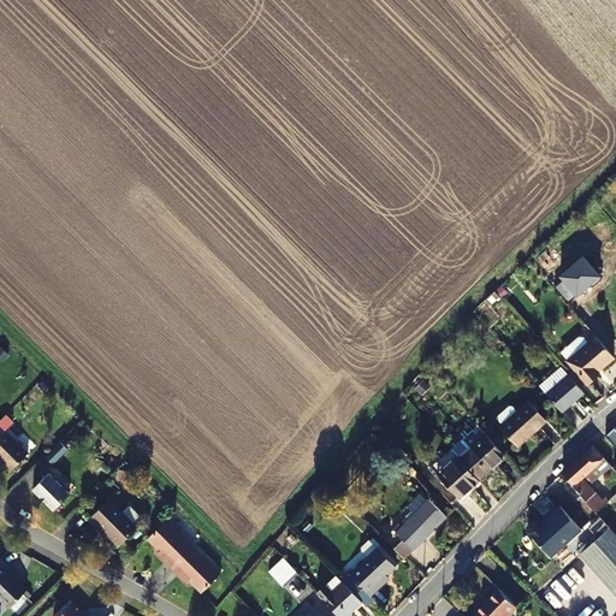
[(550,267),(556,261),(549,255),(543,260),(550,267)]
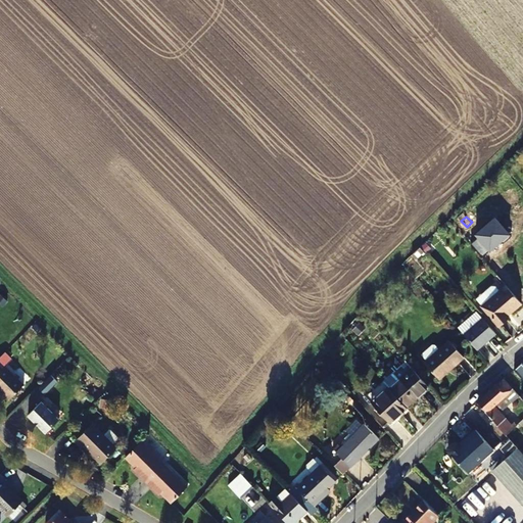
[(420,246),(412,254),(417,259),(425,252),(420,246)]
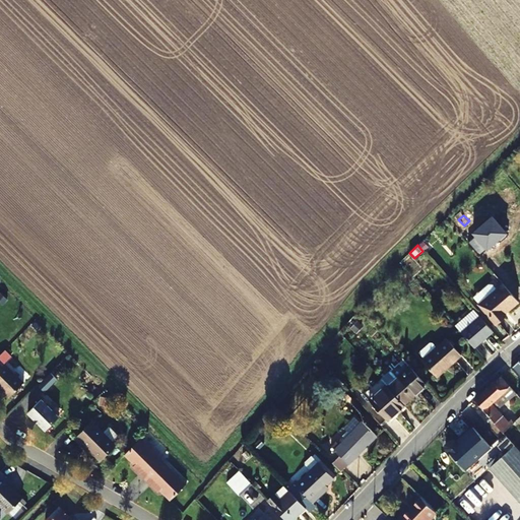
[(485,299),(479,305),(496,323),(505,316),(503,314),(518,301),(504,283),(497,289),(493,284),(489,284),(481,290),(481,295),(485,299)]
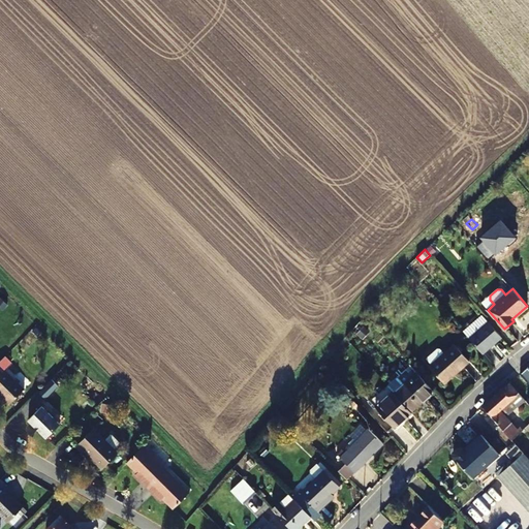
[(358,323),(363,328),(370,319),(366,314),(358,323)]
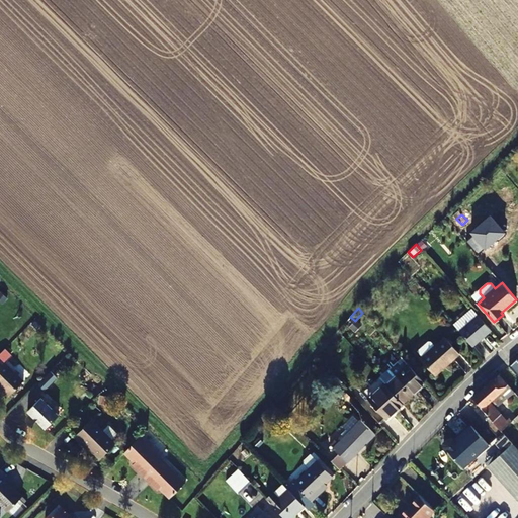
[(479,316),(471,308),(453,324),(460,332),(479,316)]
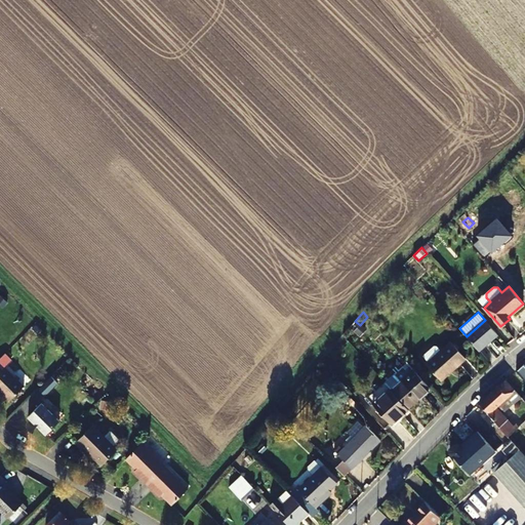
[(498,334),(485,320),(467,336),(479,351),(498,334)]
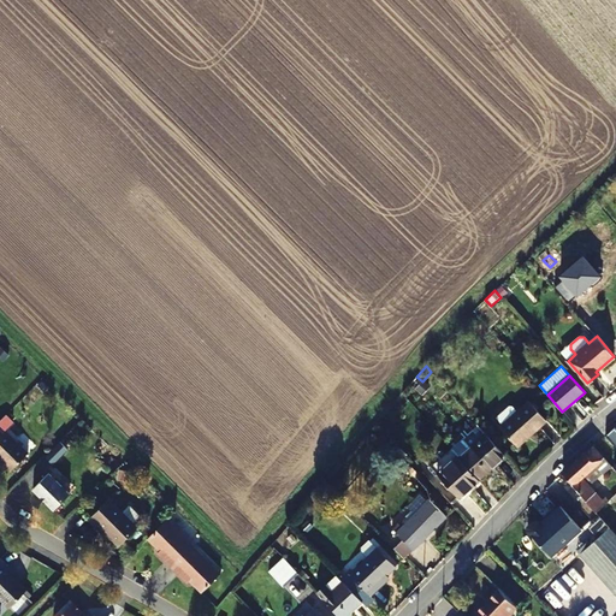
[(529,402),(517,412),(513,406),(509,406),(499,415),(498,413),(495,416),(495,419),(502,426),(501,427),(517,448),(546,421),(529,402)]
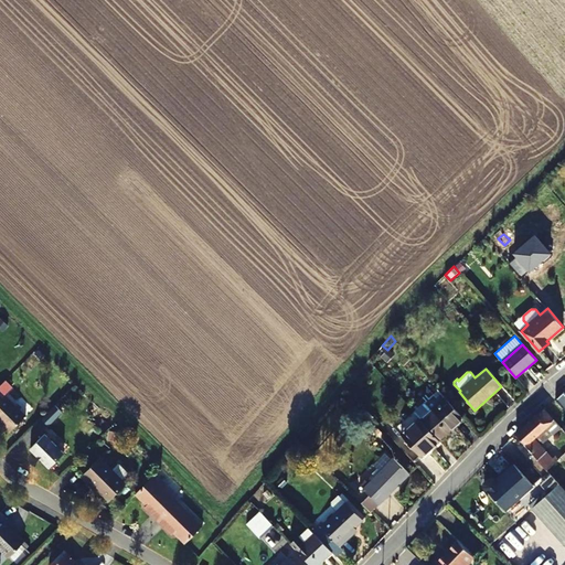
[(27,415),(6,394),(0,398),(0,420),(11,432),(27,415)]
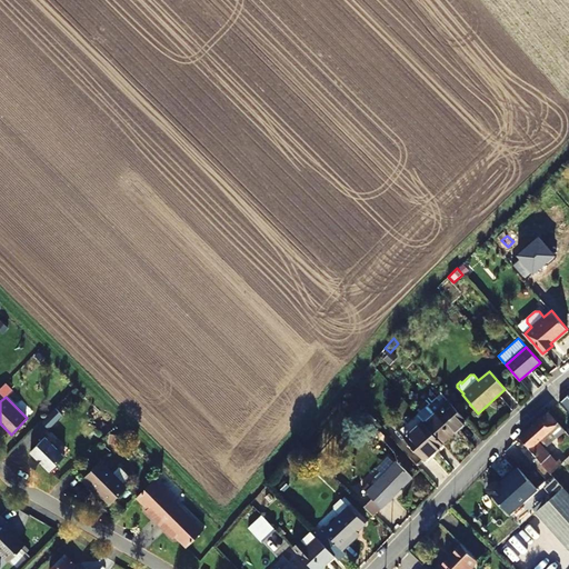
[(448,400),(432,413),(425,421),(442,442),(467,420),(448,400)]
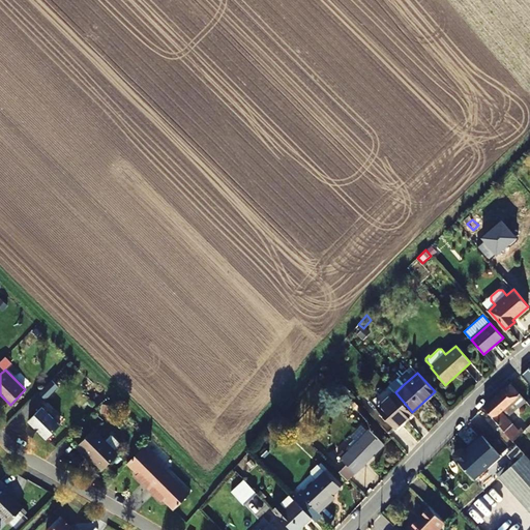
[(60,386),(53,379),(39,392),(47,399),(60,386)]
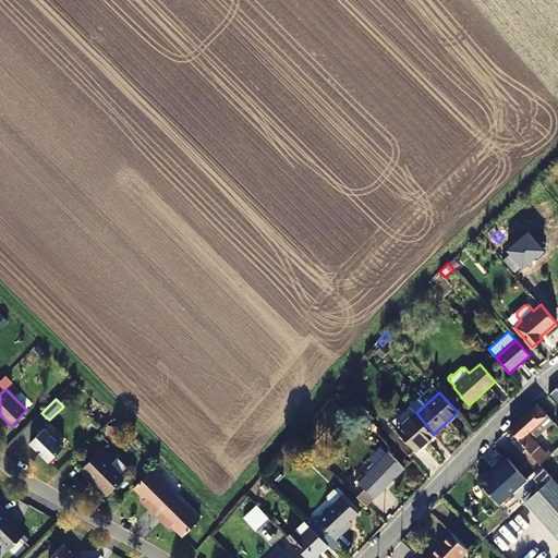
[(414,412),(416,413),(424,405),(419,399),(410,407),(414,412)]
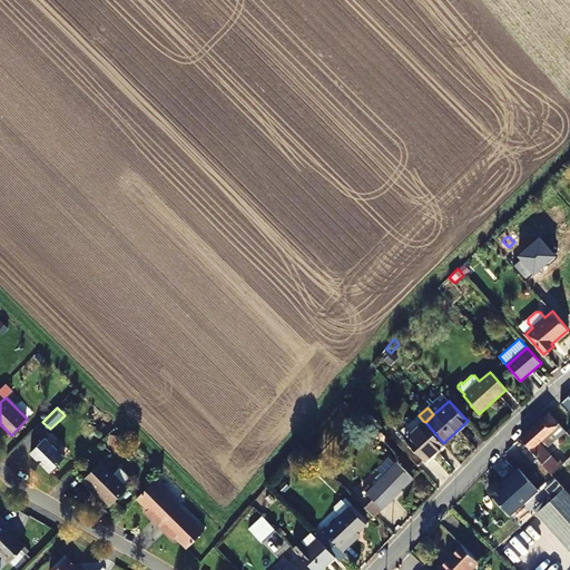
[(520,438),(551,473),(564,463),(560,459),(557,462),(546,449),(558,438),(559,439),(567,431),(549,413),(520,438)]
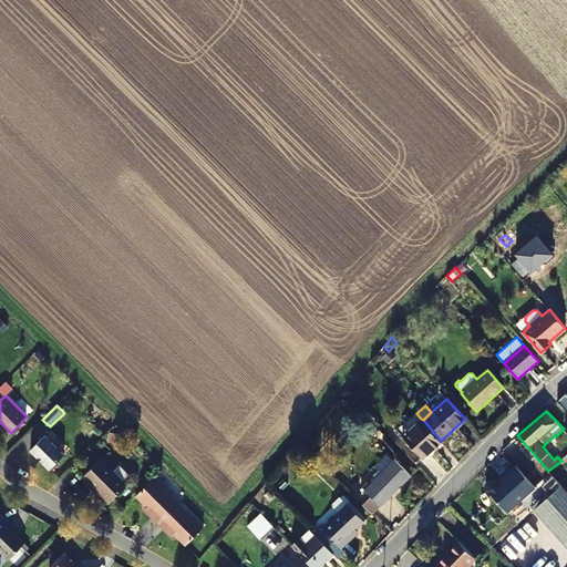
[(423,420),(421,419),(402,435),(422,459),(442,442),(441,441),(423,420)]
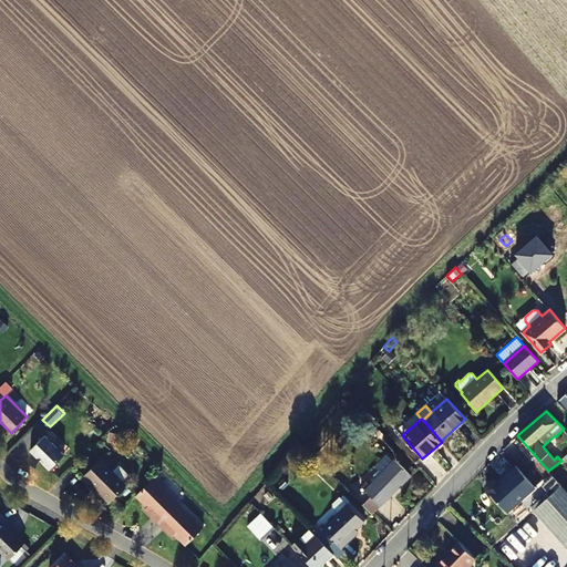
[(65,454),(45,434),(31,450),(51,468),(65,454)]
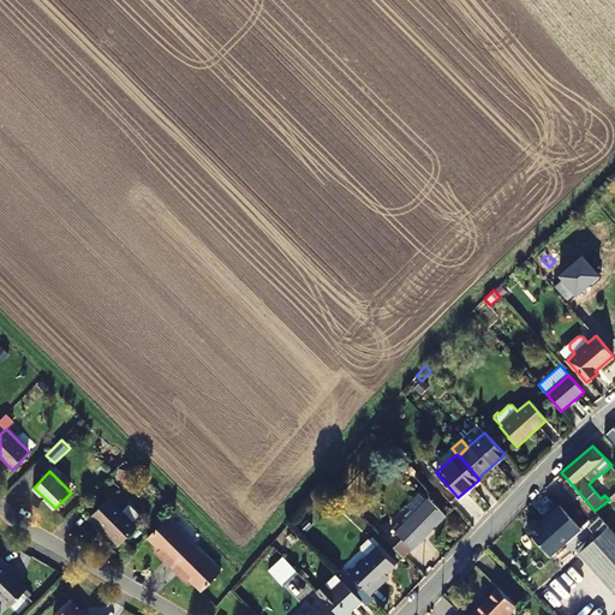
[(124,511),(111,497),(90,518),(99,525),(100,524),(120,544),(138,525),(135,521),(142,514),(131,503),(124,511)]
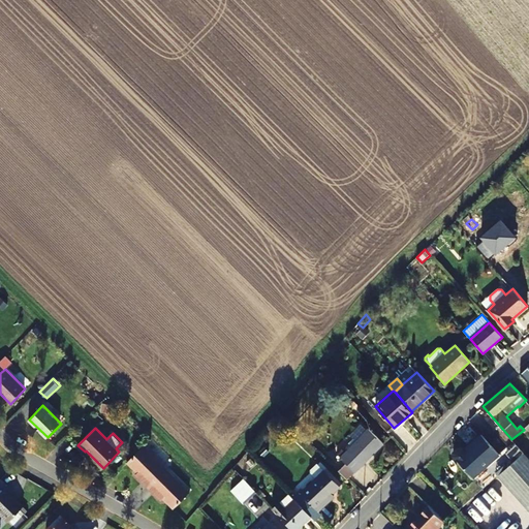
[(346,464),(338,472),(342,475),(347,480),(384,444),(369,429),(345,453),(342,449),(338,454),(341,457),(340,458),(346,464)]
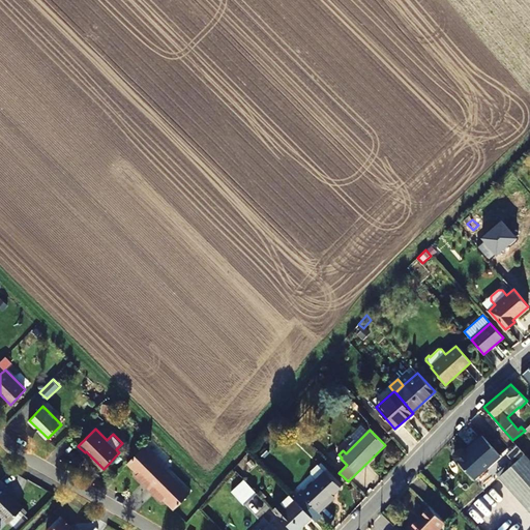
[(474,478),(499,454),(481,436),(465,451),(463,449),(460,449),(454,454),(454,457),(474,478)]
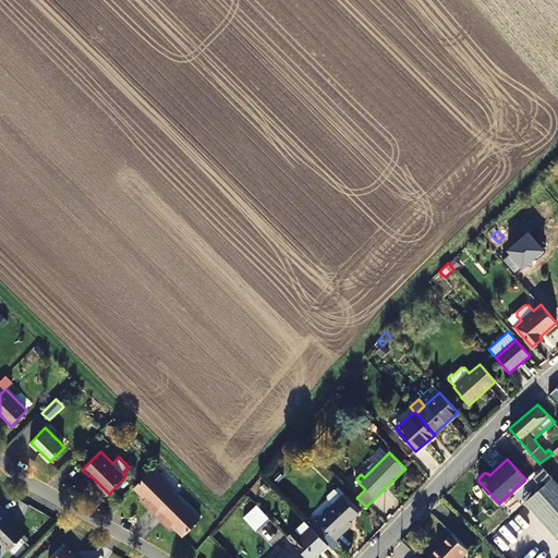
[(177,493),(153,469),(134,487),(142,495),(144,495),(146,497),(143,500),(156,513),(177,493)]
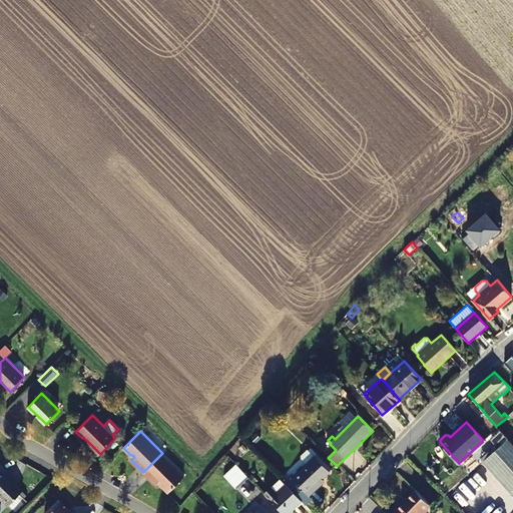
[(483,461),(512,494),(512,445),(507,439),(483,461)]
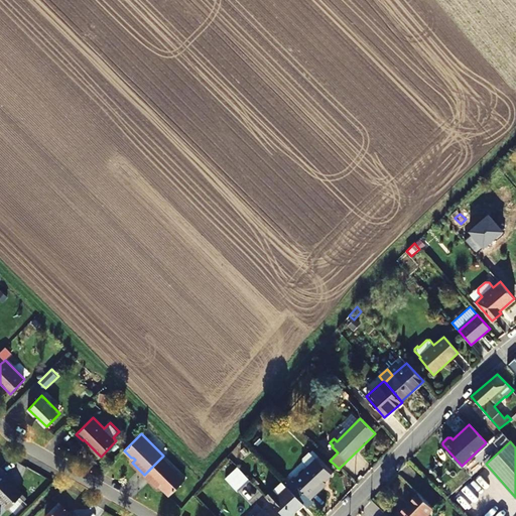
[(320,485),(324,482),(332,474),(316,459),(315,460),(309,453),(301,461),(307,468),(293,482),(297,486),(293,489),(300,497),(298,498),(302,504),(306,508),(313,501),(310,498),(323,487),(320,485)]
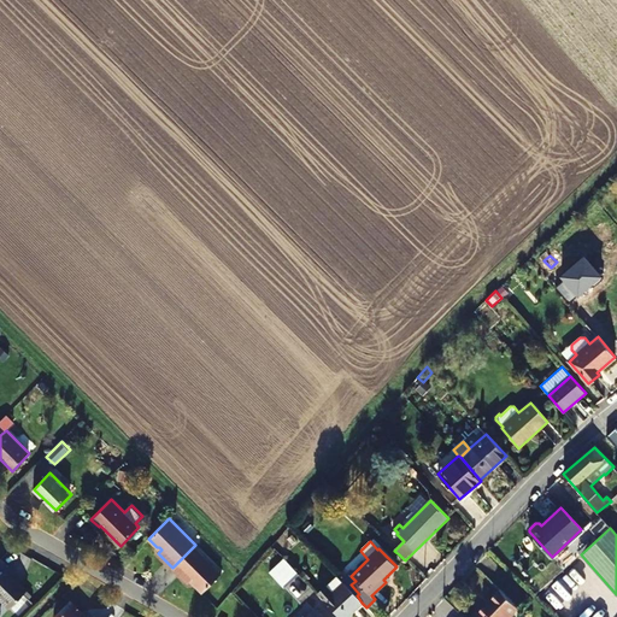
[(222,571),(195,545),(172,568),(187,582),(191,579),(193,581),(193,583),(201,592),(222,571)]
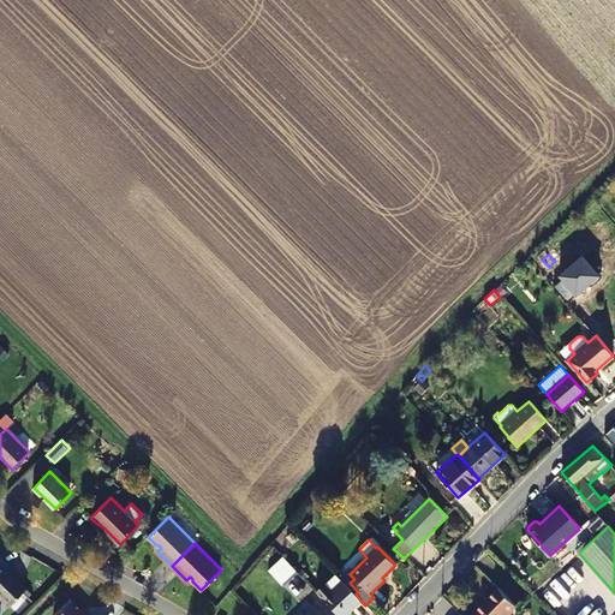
[(18,574),(1,556),(0,556),(0,596),(10,607),(28,589),(16,577),(18,574)]
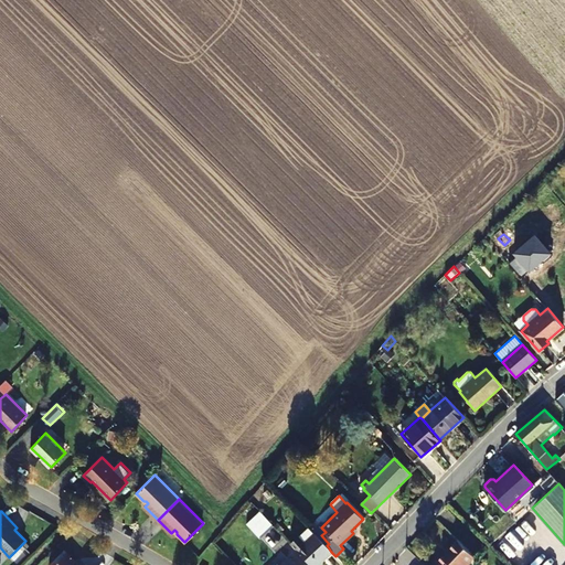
[(274,526),(259,511),(246,524),(260,539),(274,526)]
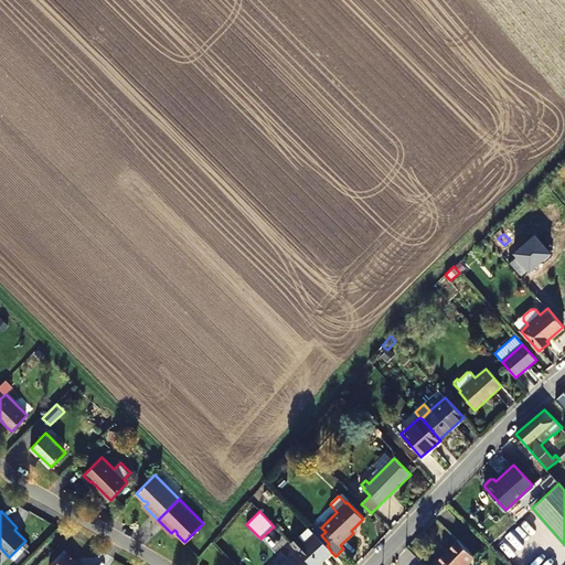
[(327,545),(315,533),(305,543),(299,537),(291,545),(310,564),(317,564),(331,552),(327,545)]
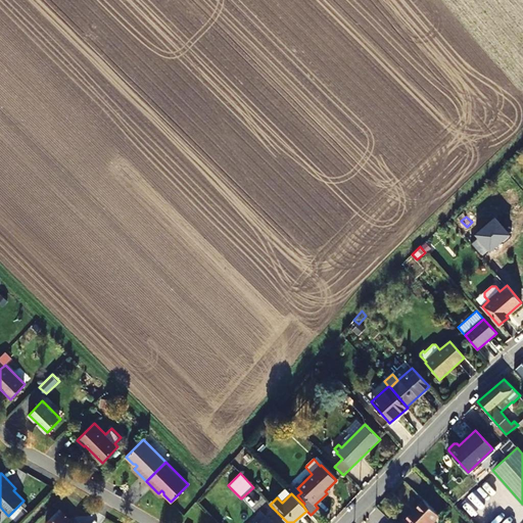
[(417,508),(419,510),(407,521),(409,522),(432,522),(439,516),(424,502),(417,508)]
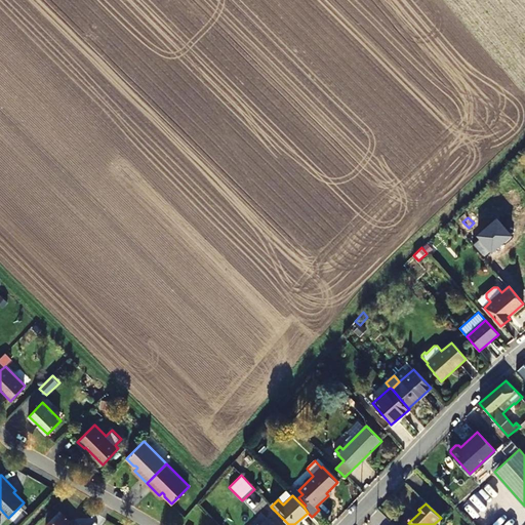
[(80,524),(68,524),(71,522),(62,514),(50,524),(80,524)]
